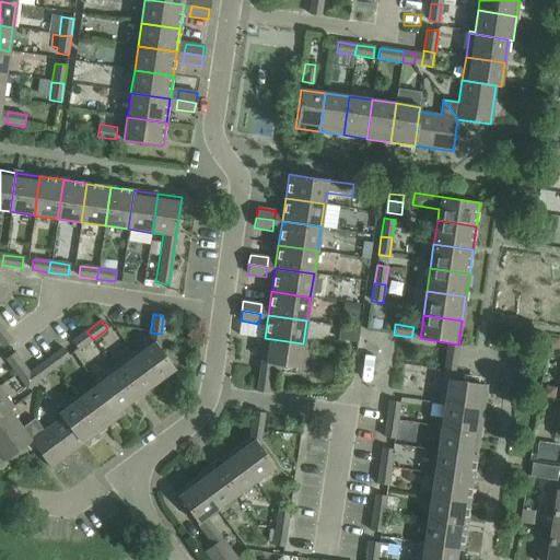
[(0,326),(0,342),(3,347),(12,341),(0,326)]
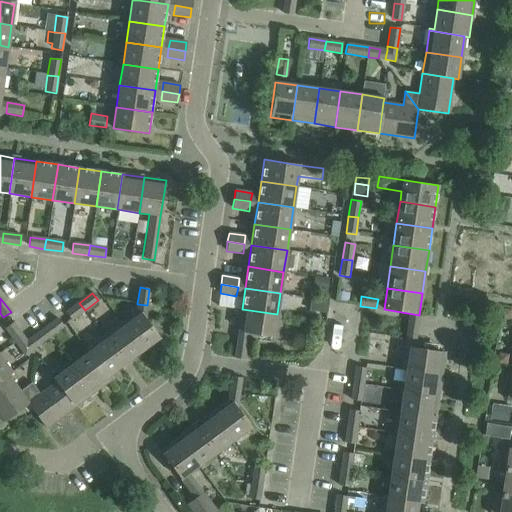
[(79,303),(66,312),(71,320),(85,310),(79,303)]
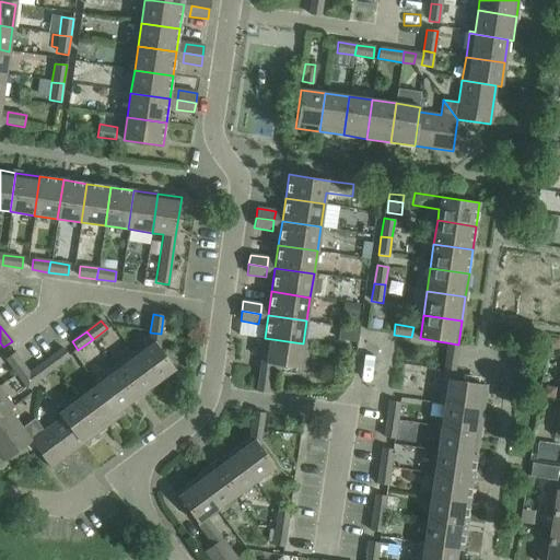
[(151,338),(132,352),(155,384),(175,370),(151,338)]
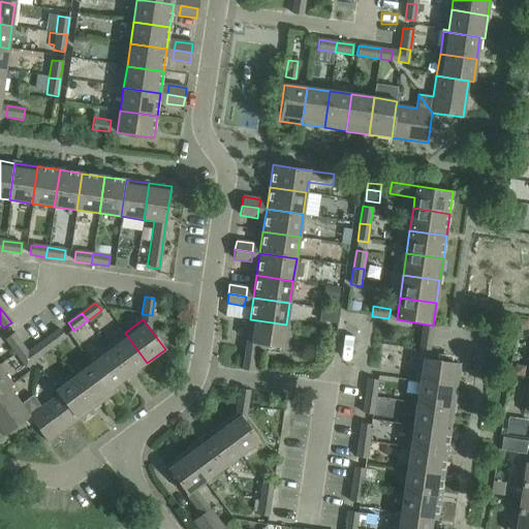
[(286,324),(250,319),(246,343),(265,346),(263,351),(278,353),(279,348),(287,349),(291,324),(286,324)]
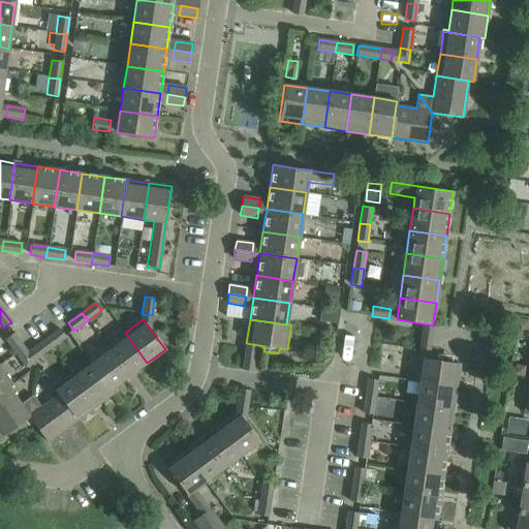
[(60,329),(45,340),(52,347),(65,337),(60,329)]
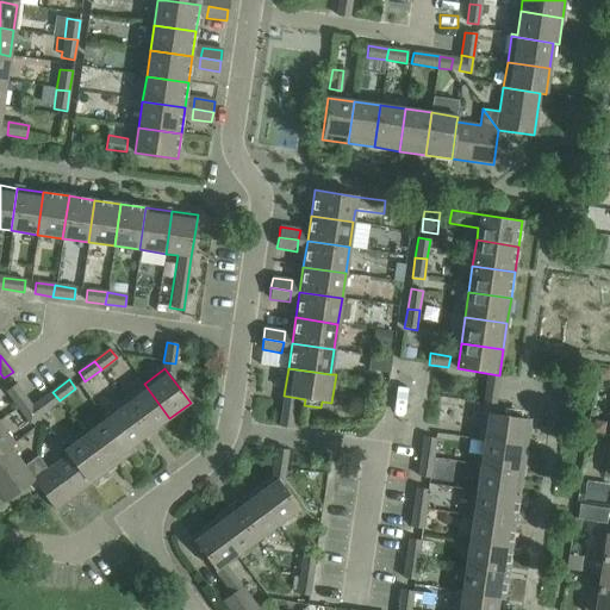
[(487,383),(484,405),(496,406),(498,384),(487,383)]
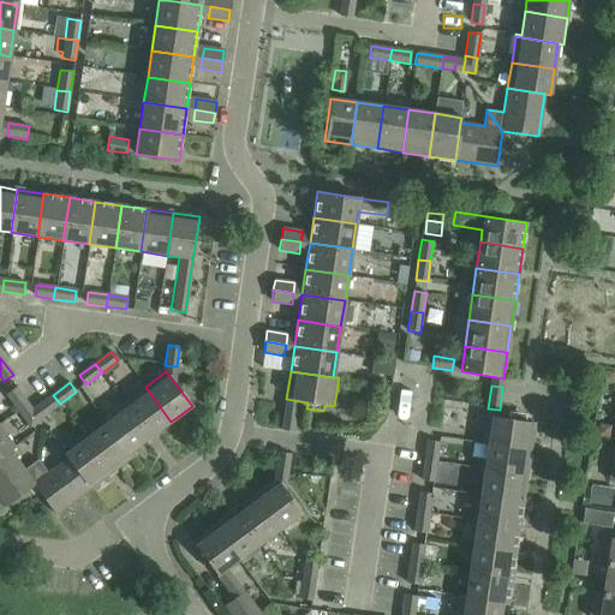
[(28,404),(16,387),(6,394),(18,411),(28,404)]
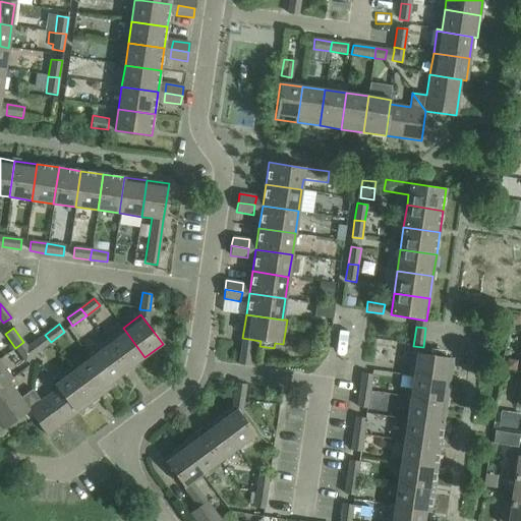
[(123,328),(105,341),(127,370),(145,357),(123,328)]
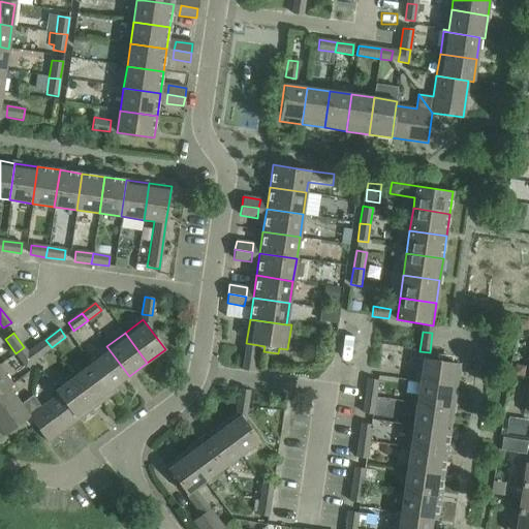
[(45,340),(32,349),(38,358),(52,347),(45,340)]
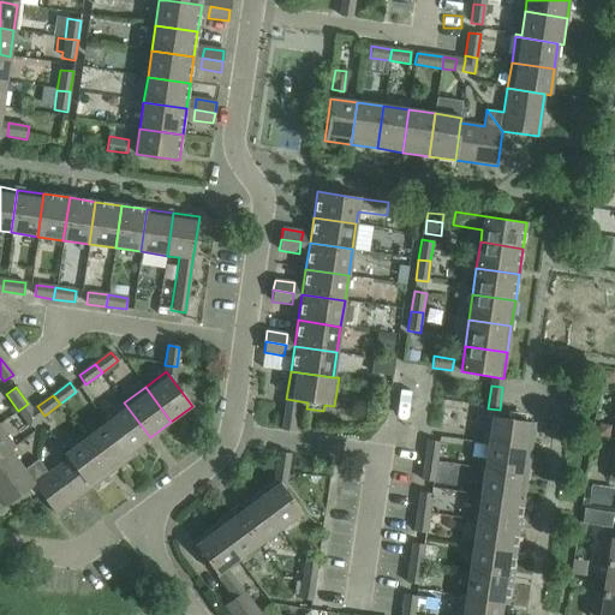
[(150,437),(124,402),(102,419),(106,424),(132,458),(133,457),(130,452),(150,437)]
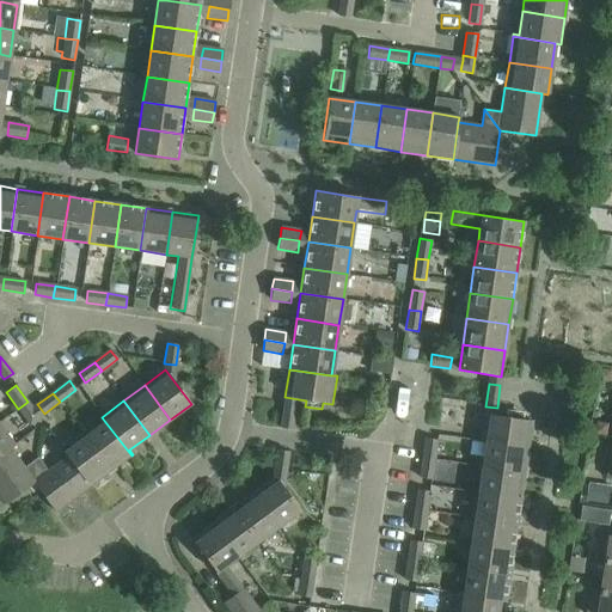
[(28,402),(18,409),(30,424),(40,417),(28,402)]
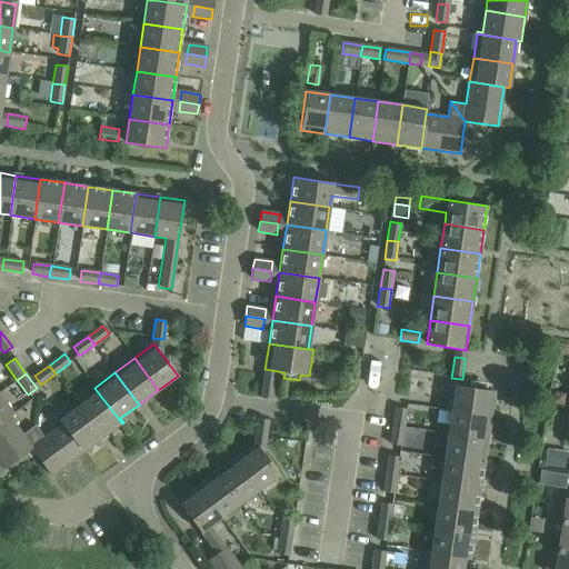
[(447,409),(491,416),(495,391),(450,385),(447,409)]
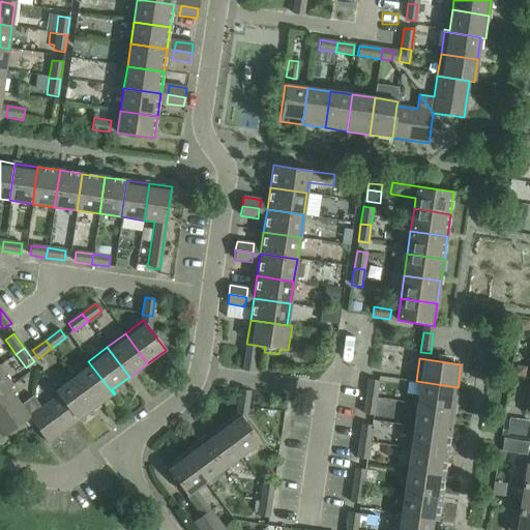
[(114,394),(91,365),(74,378),(95,408),(114,394)]
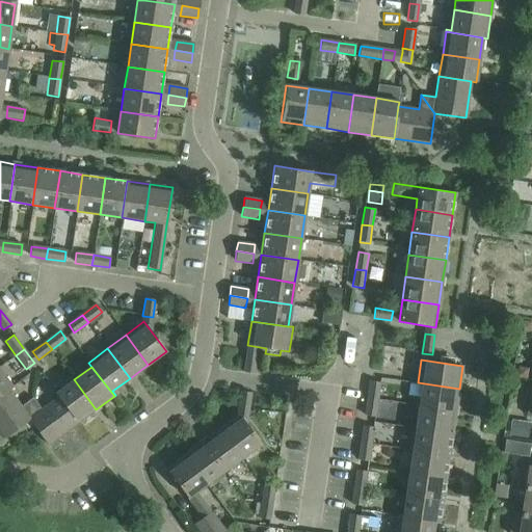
[(12,387),(0,370),(0,395),(8,390),(12,387)]
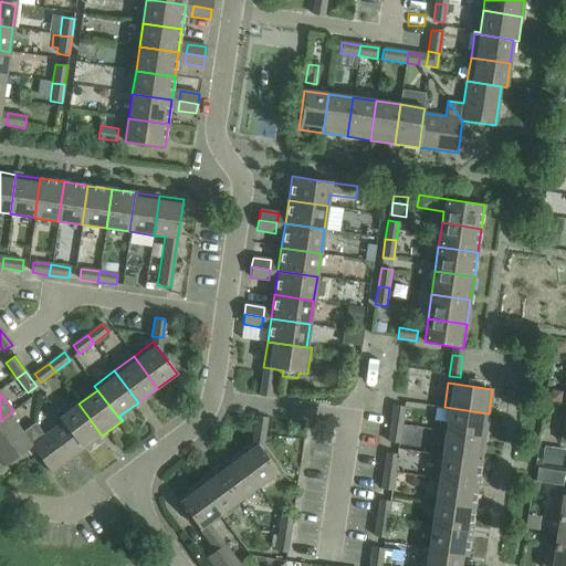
[(102,436),(79,404),(59,418),(62,422),(83,450),(102,436)]
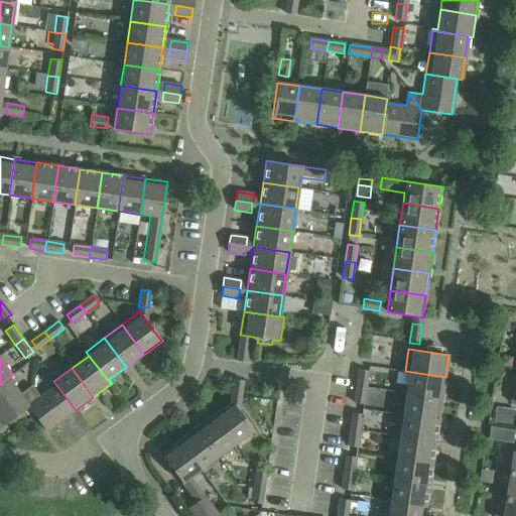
[(368,371),(359,370),(357,386),(366,387),(368,371)]
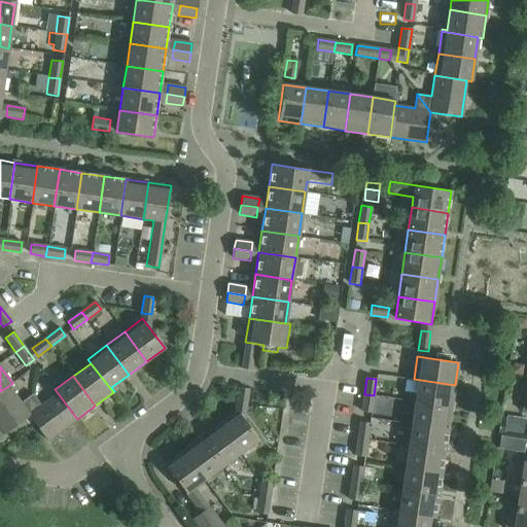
[(455,385),(414,379),(413,381),(418,381),(415,401),(451,407),(455,385)]
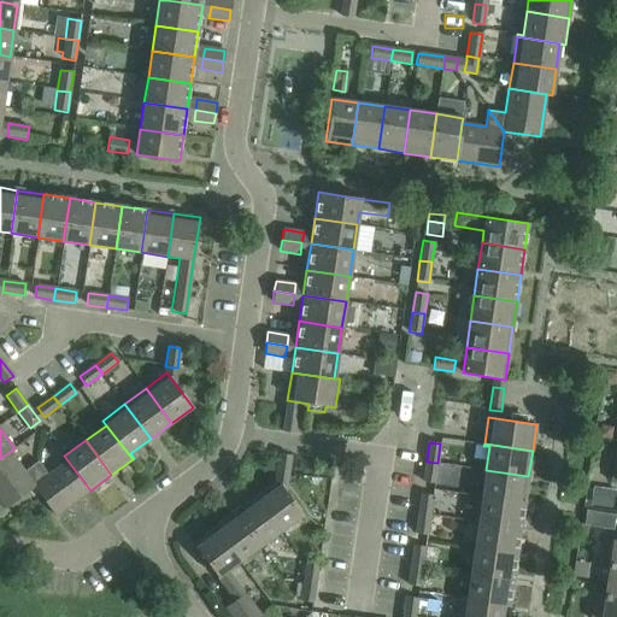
[(10,452),(0,458),(0,501),(5,509),(34,487),(37,462),(24,471),(10,452)]
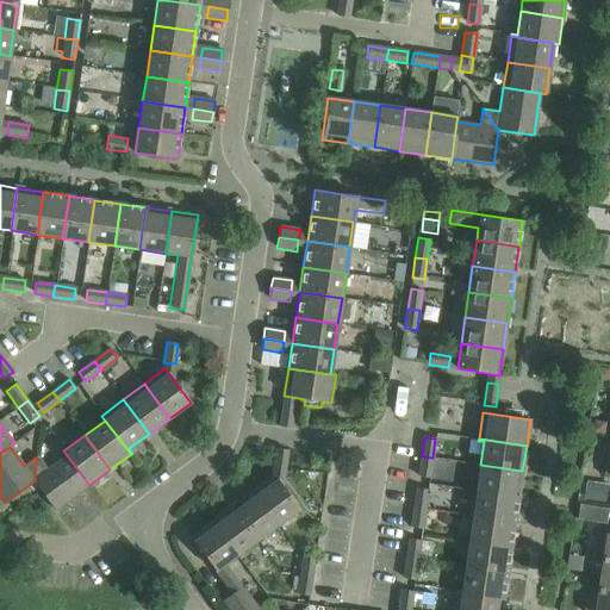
[(277,448),(273,467),(273,468),(284,471),(287,450),(277,448)]
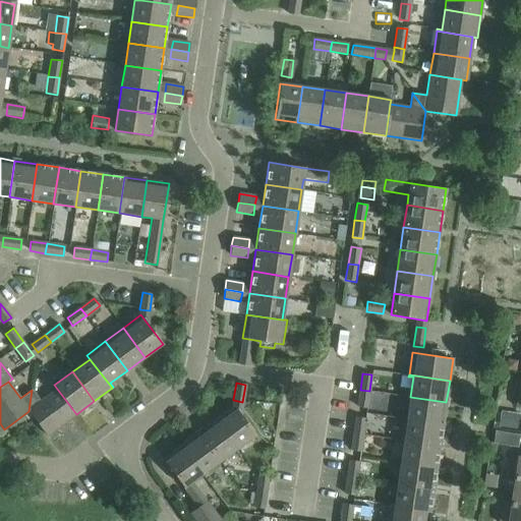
[(32,390),(29,411),(47,436),(76,414),(57,389),(41,401),(32,390)]
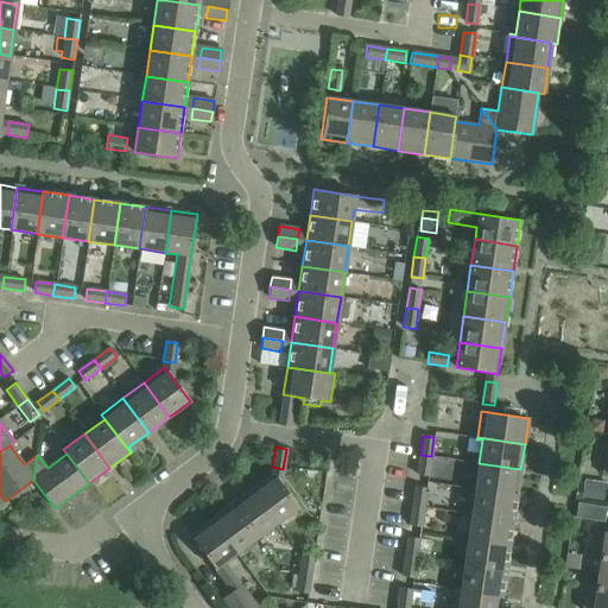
[(431,456),(420,455),(417,475),(429,476),(431,456)]
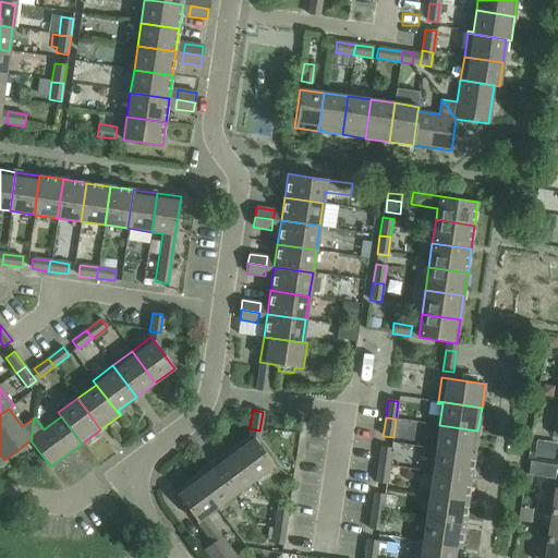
[(477,431),(439,425),(436,449),(474,455),(477,431)]
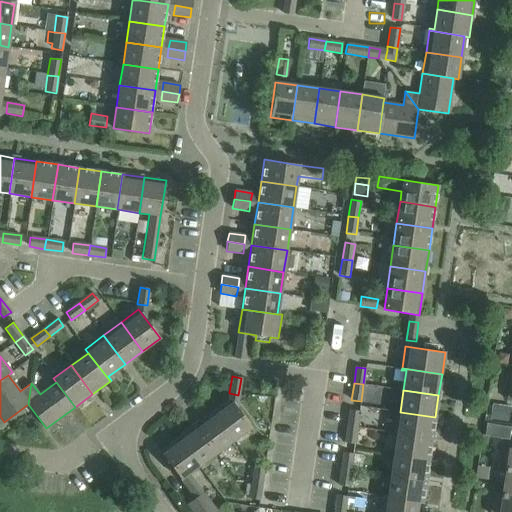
[(230,398),(212,411),(234,440),(251,427),(230,398)]
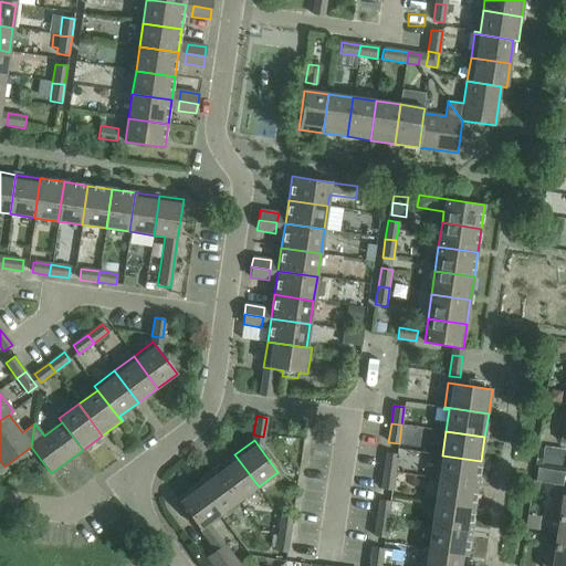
[(397,454),(387,453),(384,471),(395,472),(397,454)]
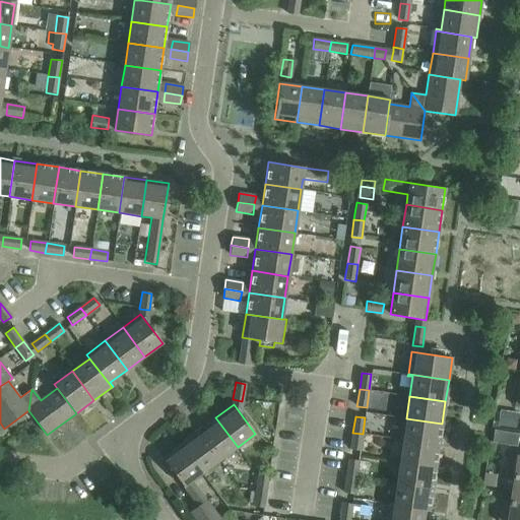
[(238,447),(215,417),(198,431),(219,460),(238,447)]
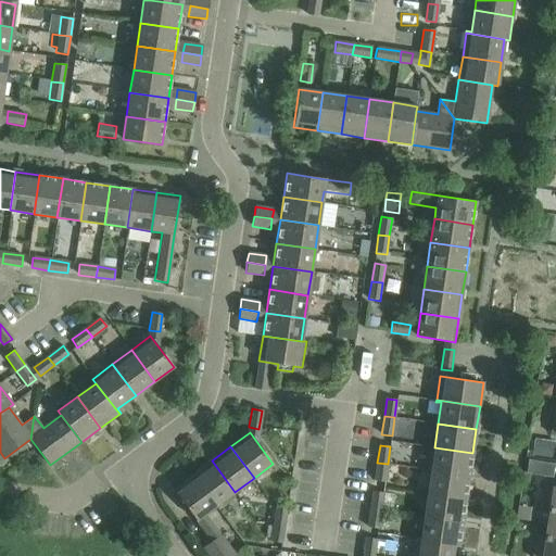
[(434,447),(431,470),(469,476),(472,453),(434,447)]
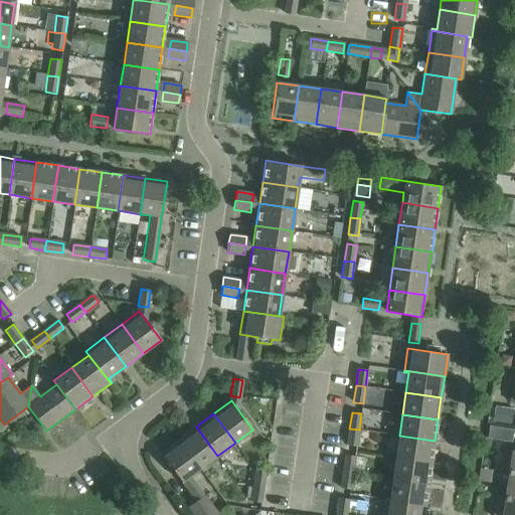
[(488,421),(486,432),(502,435),(504,424),(488,421)]
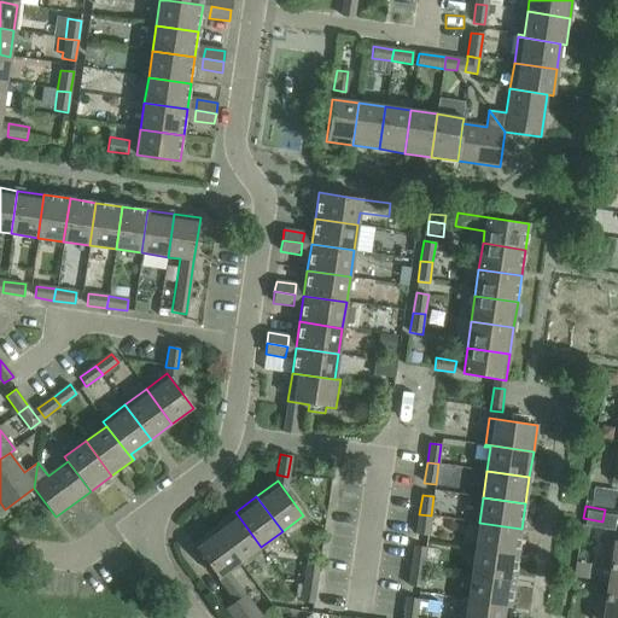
[(235,512),(214,528),(239,563),(261,547),(235,512)]
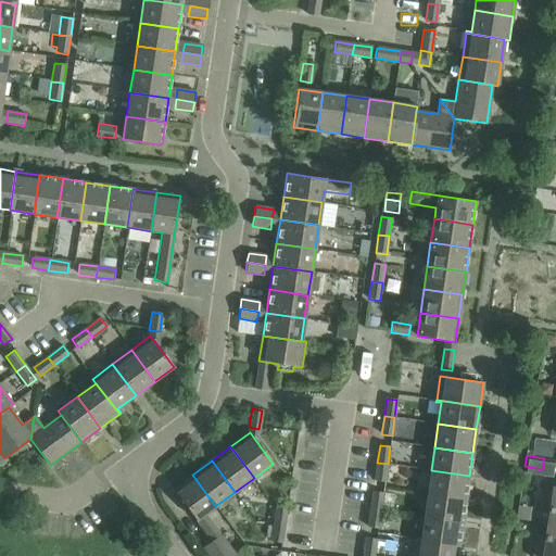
[(377,463),(375,481),(384,482),(388,464),(377,463)]
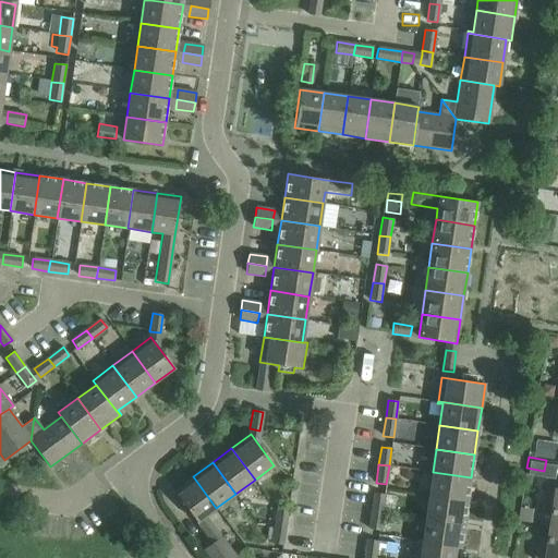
[(471,477),(433,472),(429,496),(468,501),(471,477)]
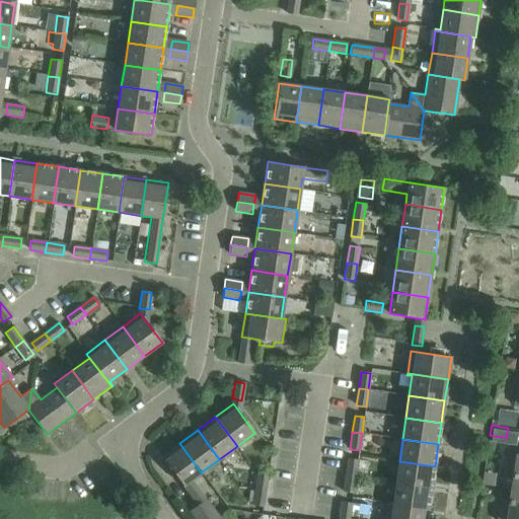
[(201,472),(179,443),(161,457),(183,486),(201,472)]
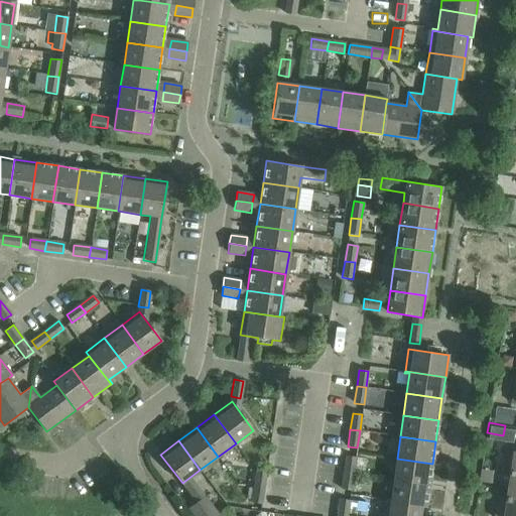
[(515,487),(515,452),(504,450),(501,474),(509,475),(507,486),(515,487)]
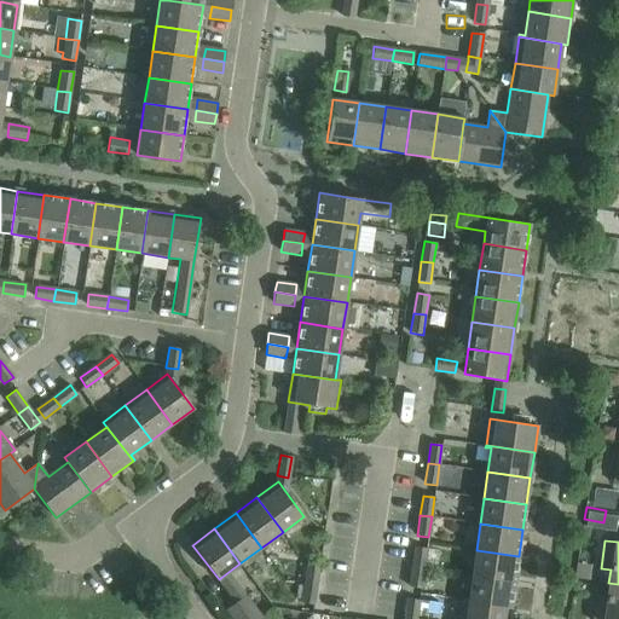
[(324,544),(323,557),(346,560),(347,545),(324,544)]
